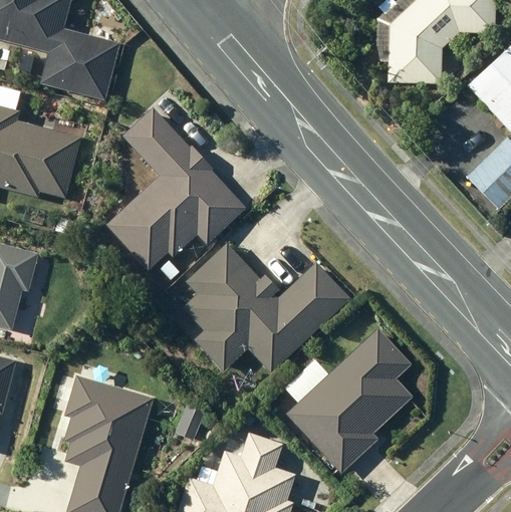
[(418,0),(391,25),(389,82),(441,84),(443,47),(459,32),(495,33),(495,0),(418,0)]
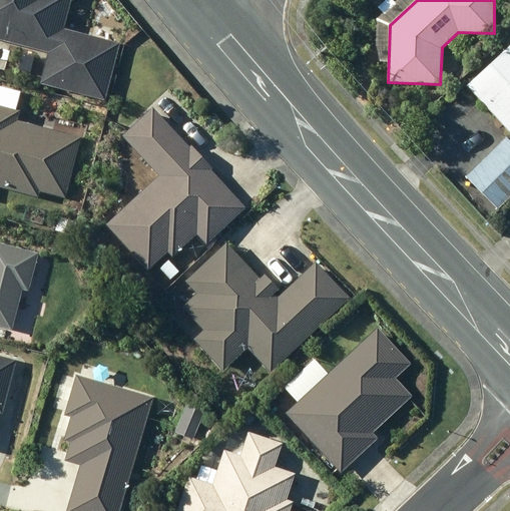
[(509,44),(467,85),(509,131),(509,44)]
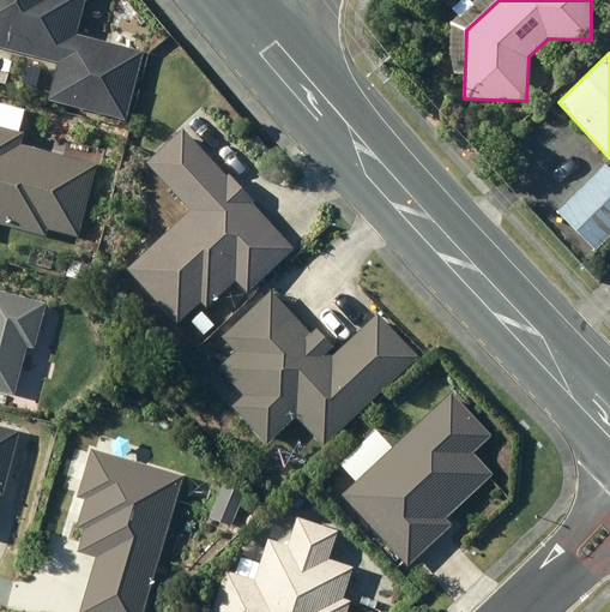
[(83,238),(101,166),(24,147),(26,135),(0,127),(0,225),(50,237),(52,231),(83,238)]
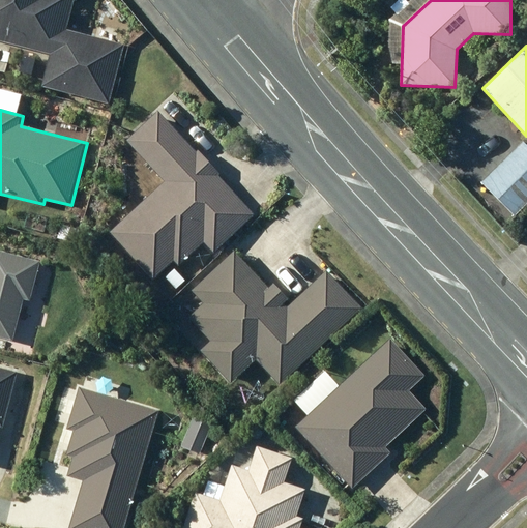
[(257,218),(162,115),(130,143),(169,184),(114,236),(157,283),(177,264),(182,269),(207,245),(216,256),(257,218)]
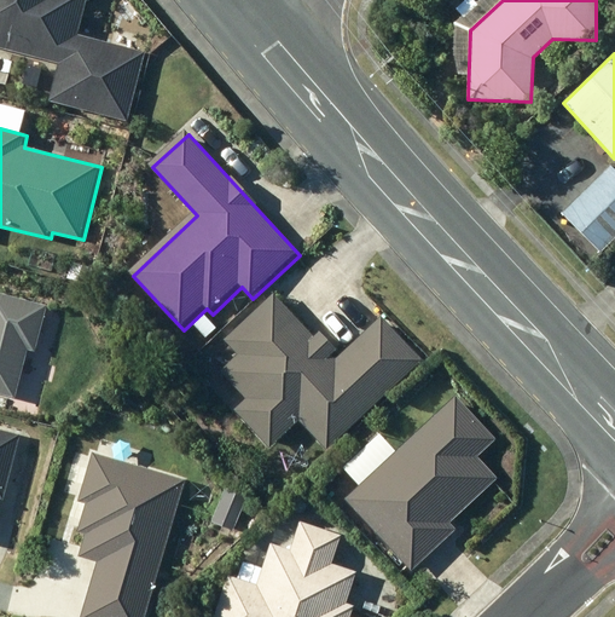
[(614,168),(611,166),(563,212),(601,252),(614,237),(614,168)]
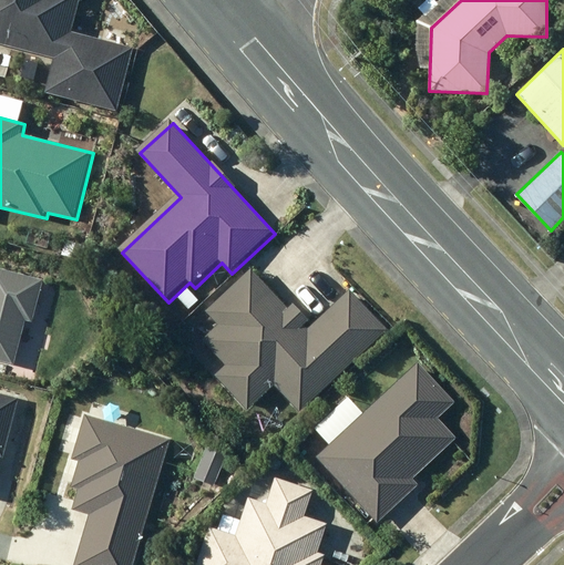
[(0,365),(9,368),(23,321),(30,324),(44,278),(0,268),(0,365)]
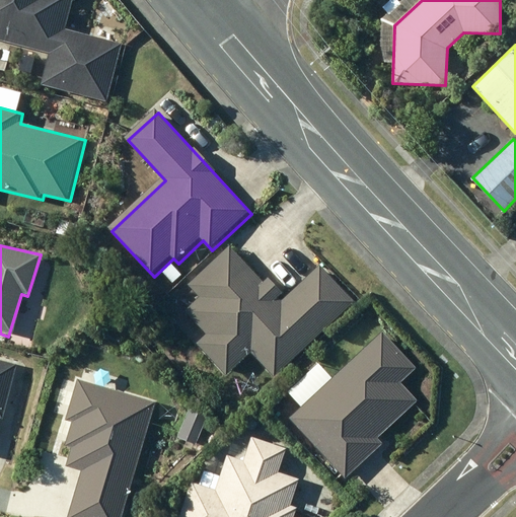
[(252,346),(276,371),(351,302),(321,272),(283,308),(273,298),(268,304),(259,294),(265,289),(230,253),(196,286),(207,298),(193,311),(214,336),(205,344),(228,368),(252,346)]
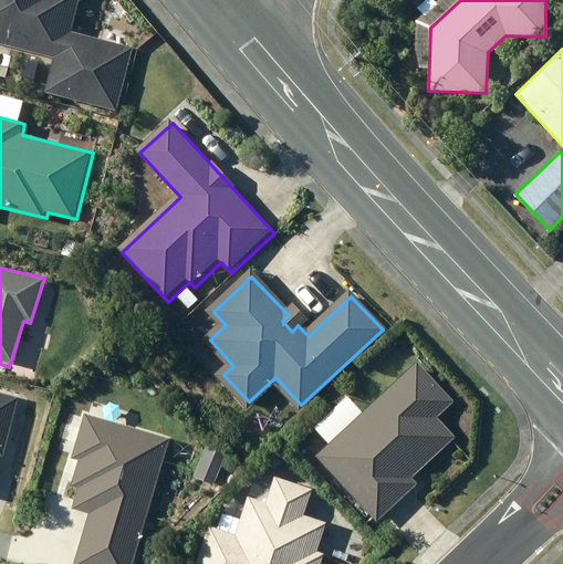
[(409,479),(452,438),(435,419),(450,404),(413,363),(310,459),(372,525),(415,484),(409,479)]
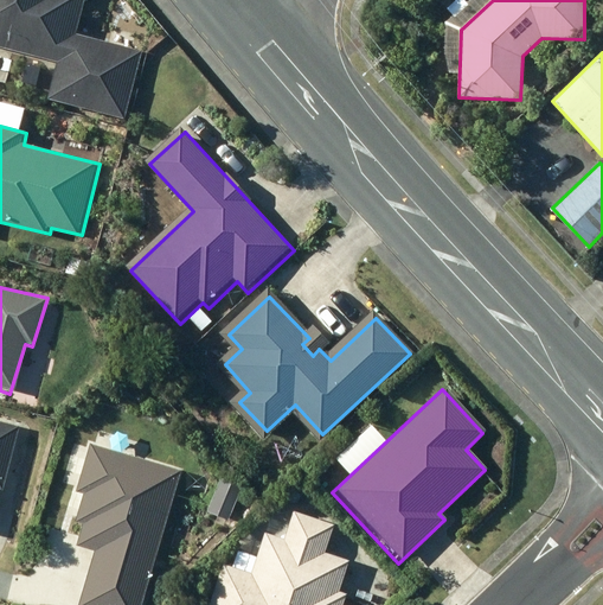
[(0,481),(15,431),(0,425),(0,481)]
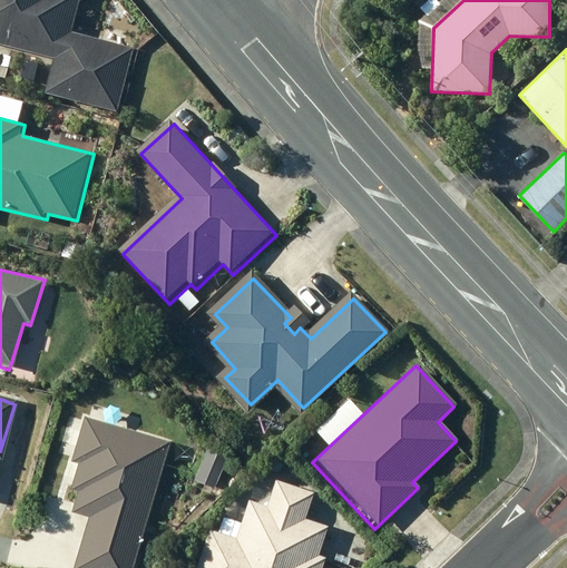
[(129,567),(166,441),(81,417),(68,463),(71,464),(64,492),(71,496),(67,512),(82,517),(68,567),(129,567)]
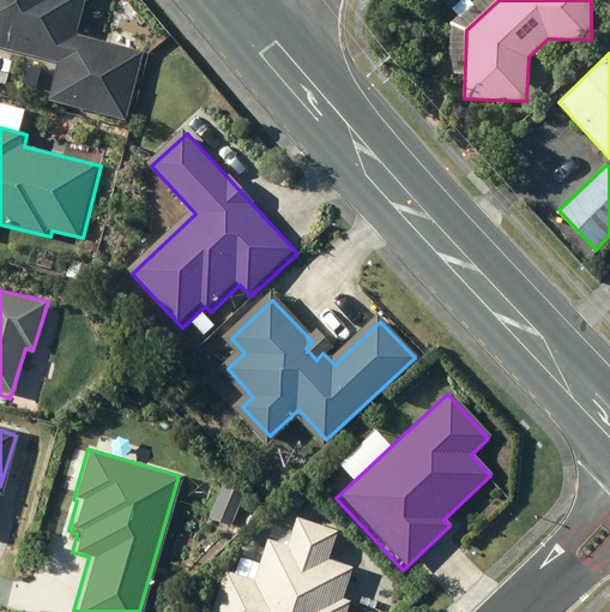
[(352,611),(356,604),(346,601),(357,569),(333,562),(342,533),(301,520),(291,550),(273,544),(260,585),(230,575),(218,611),(352,611)]
